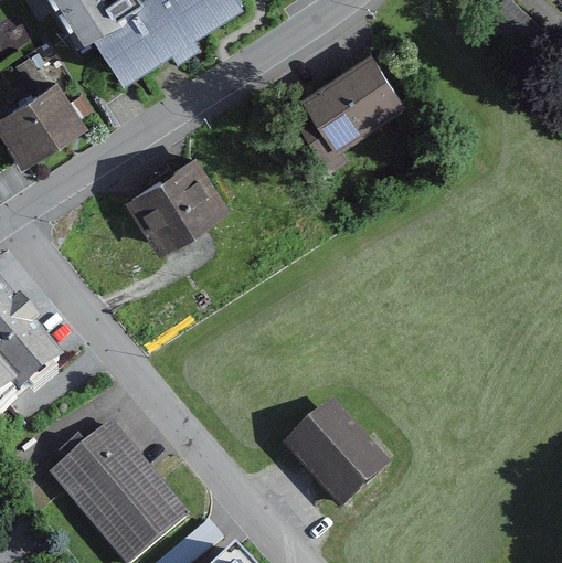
[(48,0),(76,45),(95,34),(122,78),(239,7),(234,0),(48,0)]
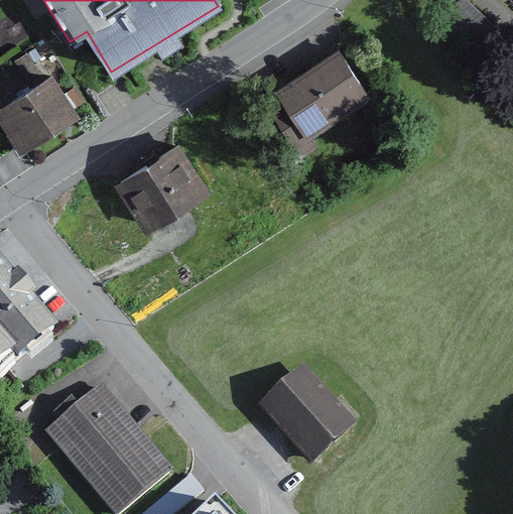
[(460,0),(444,16),(482,51),(503,30),(471,0),(460,0)]
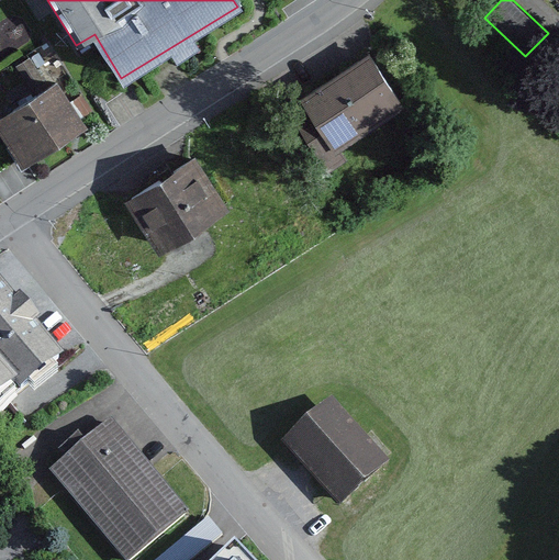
[(371,51),(301,98),(337,153),(407,104),(371,51)]
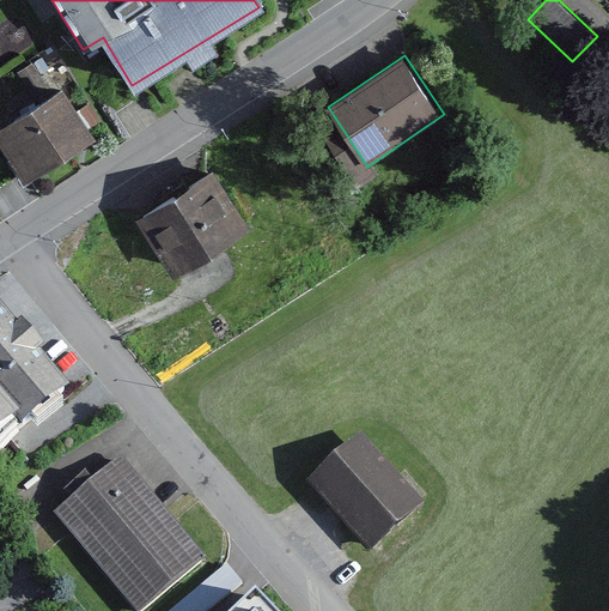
[(65,86),(0,125),(0,151),(19,183),(96,138),(65,86)]
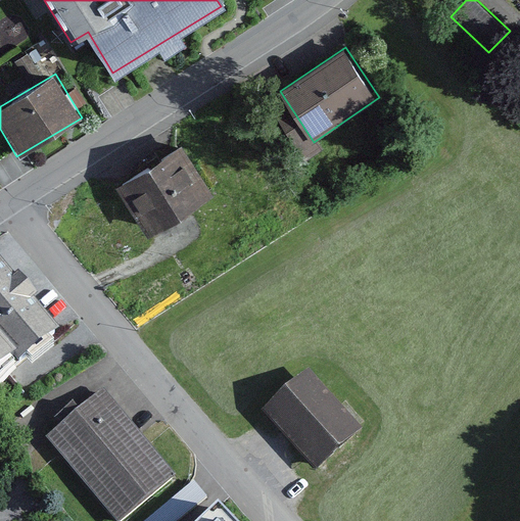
[(182,146),(108,192),(137,238),(210,192),(182,146)]
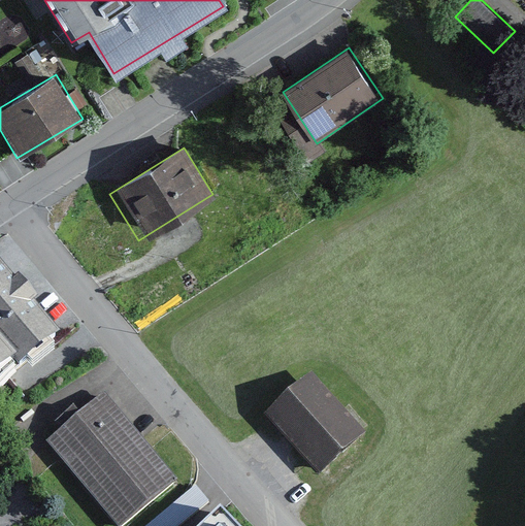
[(0,271),(0,384),(56,335),(0,271)]
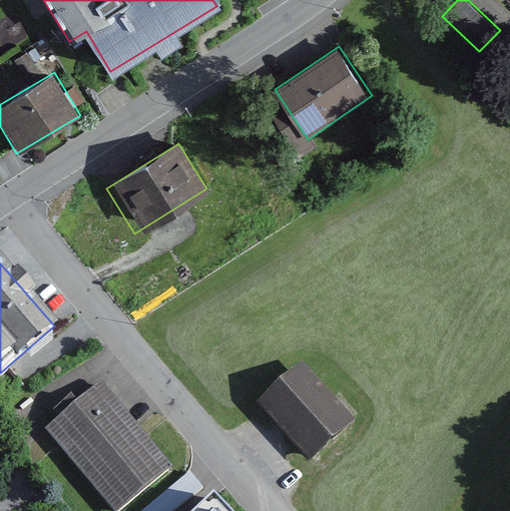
[(305,366),(261,409),(313,462),(357,419),(305,366)]
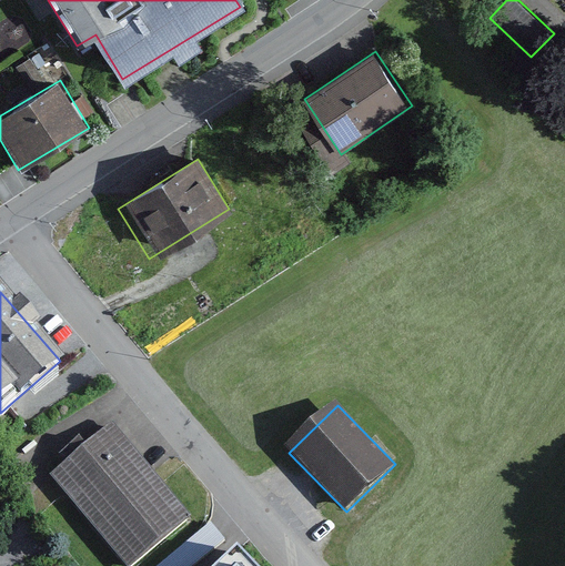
[(117,425),(53,478),(127,565),(138,565),(195,518),(117,425)]
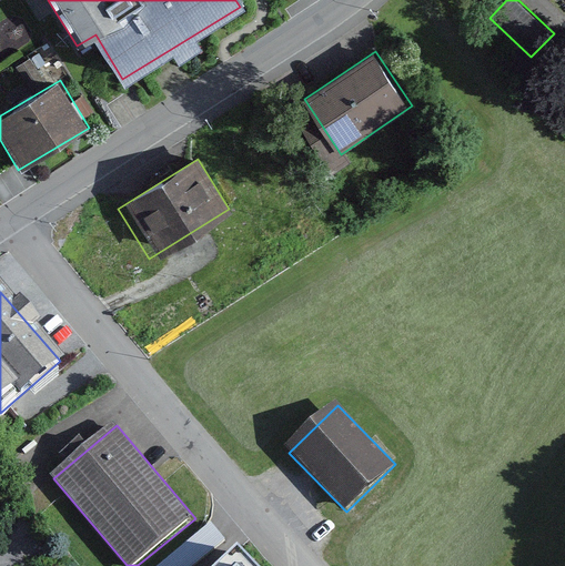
[(256,565),(244,552),(229,565),(256,565)]
